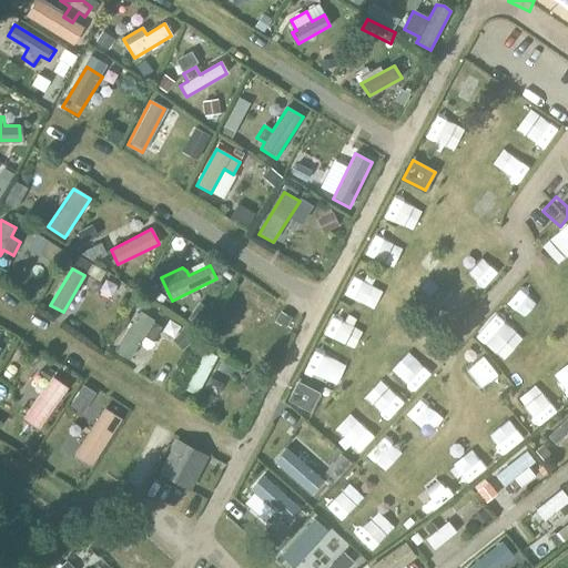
[(364,322),(371,297),(348,291),(342,315),(364,322)]
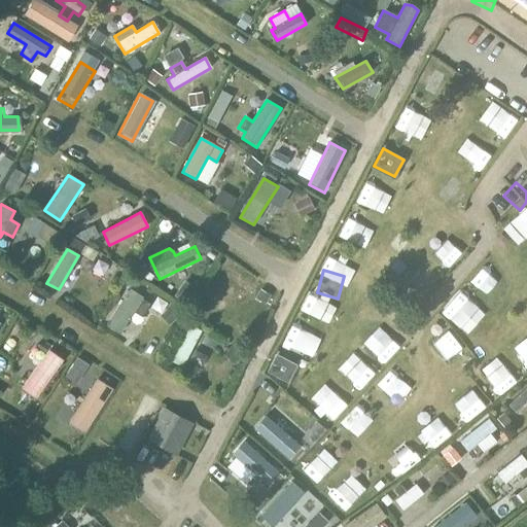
[(119,334),(134,312),(141,317),(149,305),(142,301),(144,297),(130,288),(106,325),(119,334)]
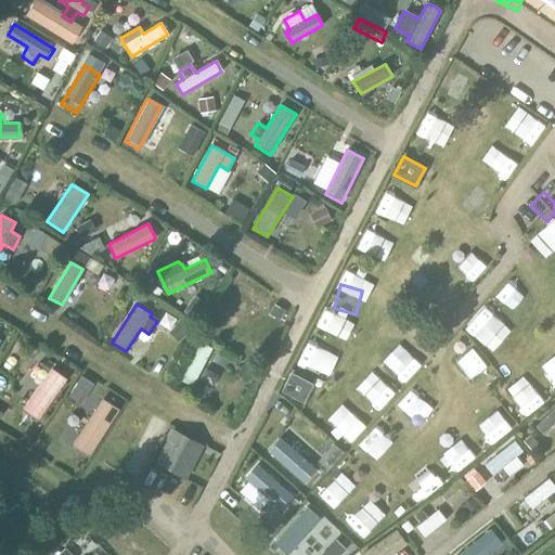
[(488,360),(500,347),(479,330),(467,343),(488,360)]
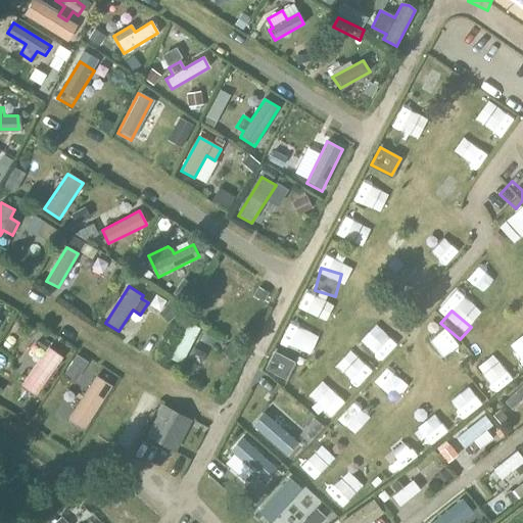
[(188,323),(170,359),(181,365),(199,329),(188,323)]
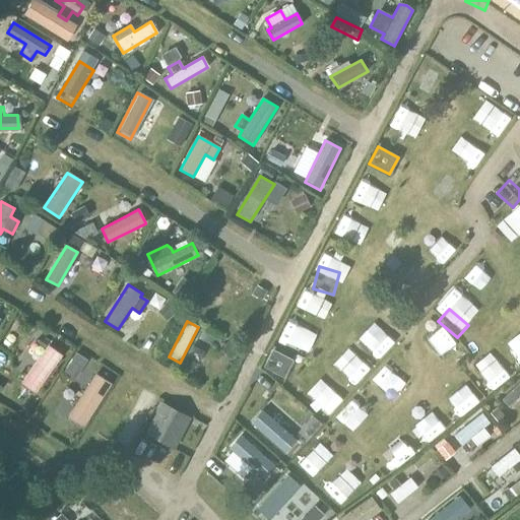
[(444,342),(427,355),(439,372),(456,359),(444,342)]
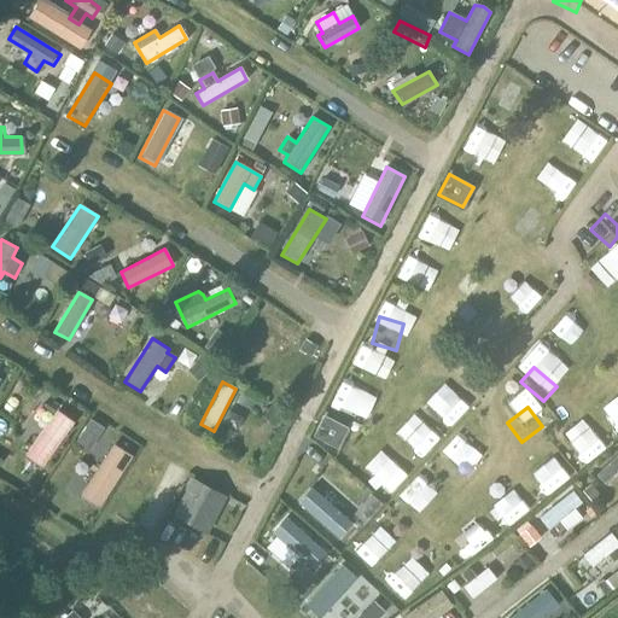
[(53,418),(50,421),(42,415),(24,444),(30,448),(25,458),(39,468),(66,429),(53,418)]
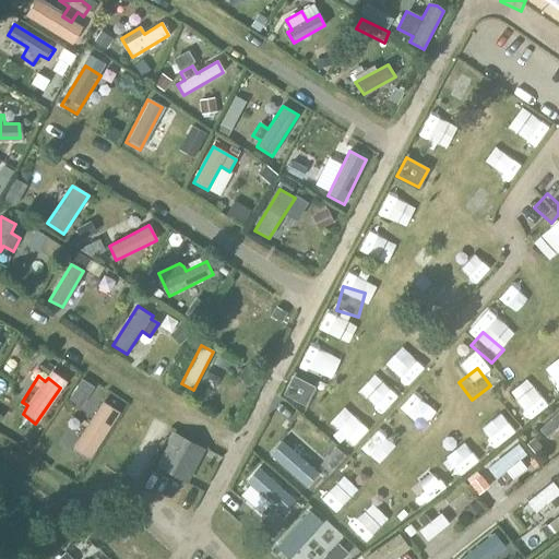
[(317,388),(295,377),(284,396),(307,407),(317,388)]
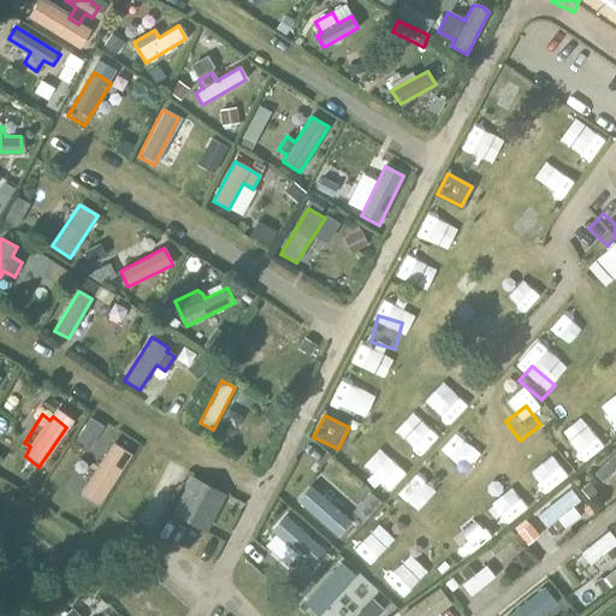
[(615,452),(594,473),(602,481),(615,468),(615,452)]
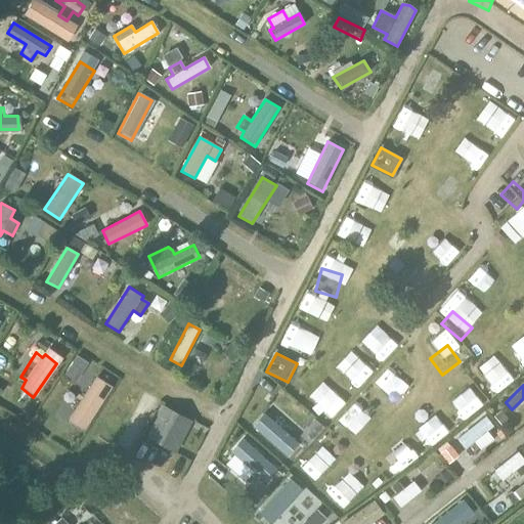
[(111,395),(97,387),(89,400),(82,396),(73,410),(74,410),(64,424),(85,436),(111,395)]
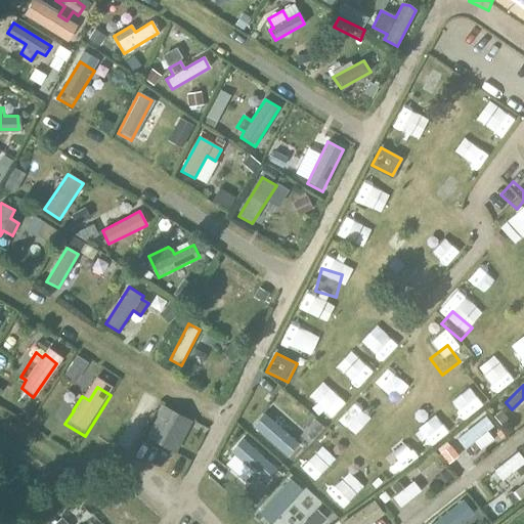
[(177,452),(192,421),(162,404),(146,437),(177,452)]
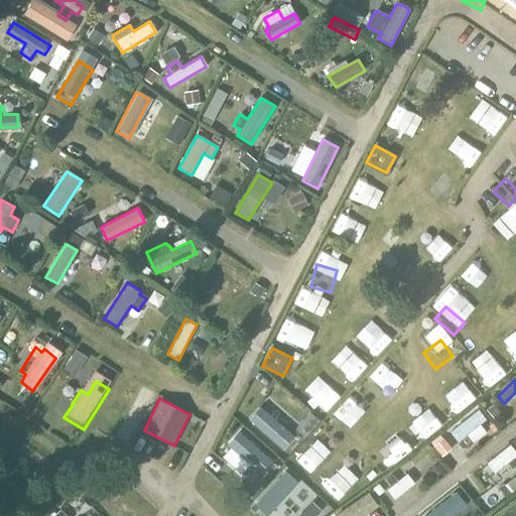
[(260,407),(249,420),(283,450),(294,437),(260,407)]
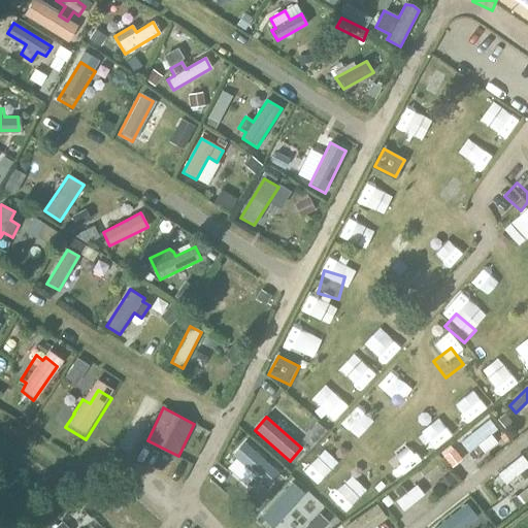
[(490,434),(496,430),(489,421),(461,442),(468,452),(477,444),(484,453),(497,442),(490,434)]
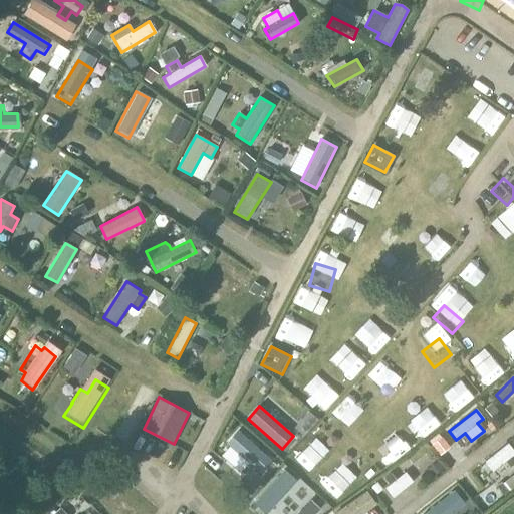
[(238,431),(226,444),(259,473),(270,460),(238,431)]
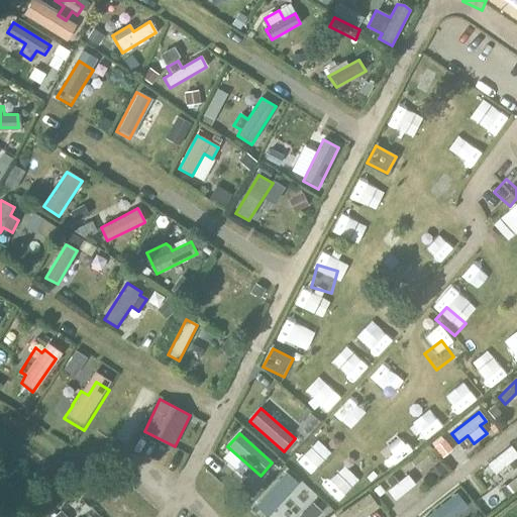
[(516,454),(511,446),(488,464),(495,474),(508,463),(513,470),(516,467),(516,460),(515,458),(516,456),(516,454)]
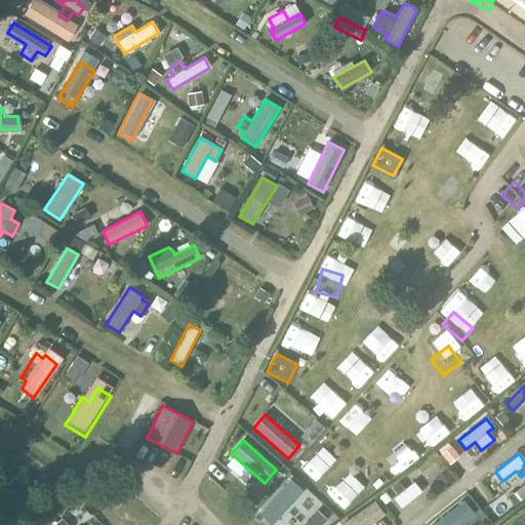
[(145,455),(140,465),(157,472),(161,462),(145,455)]
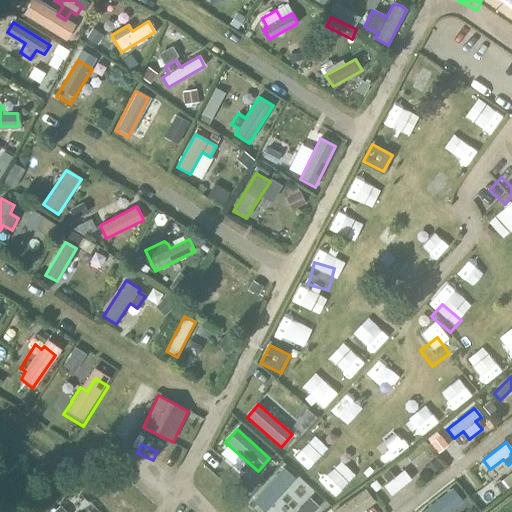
[(268,511),(296,481),(283,470),(253,503),(263,511),(268,511)]
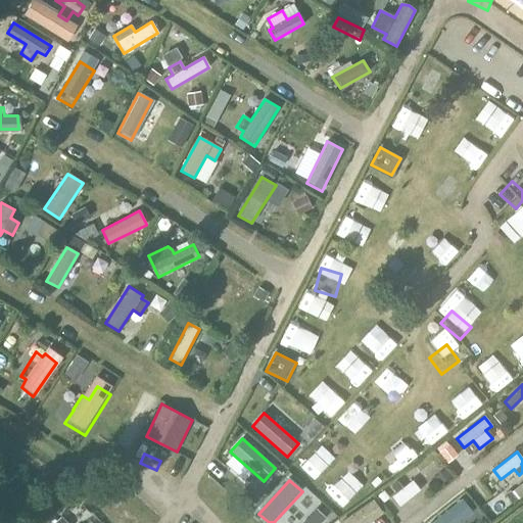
[(397,482),(391,487),(396,493),(392,497),(399,507),(420,490),(412,481),(402,488),(397,482)]
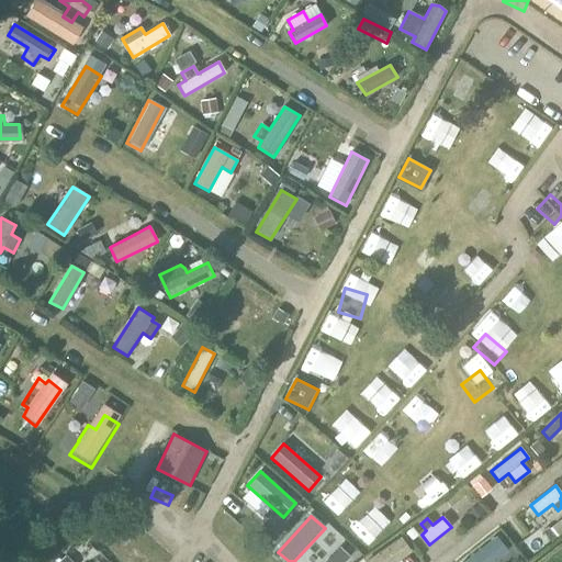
[(521,531),(495,548),(502,557),(528,541),(521,531)]
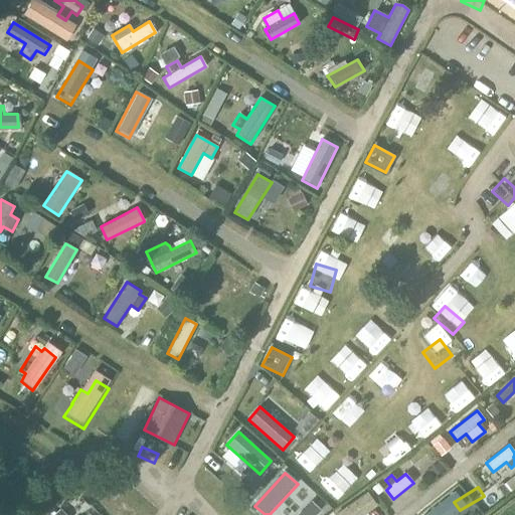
[(406,489),(387,505),(395,514),(414,498),(406,489)]
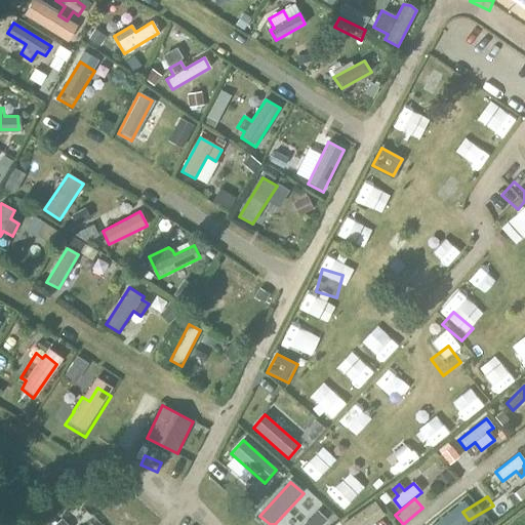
[(374,502),(341,524),(369,524),(384,516),(374,502)]
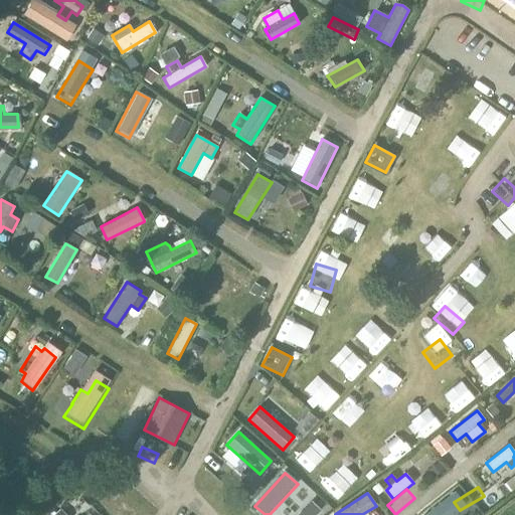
[(121,514),(105,500),(97,509),(103,514),(121,514)]
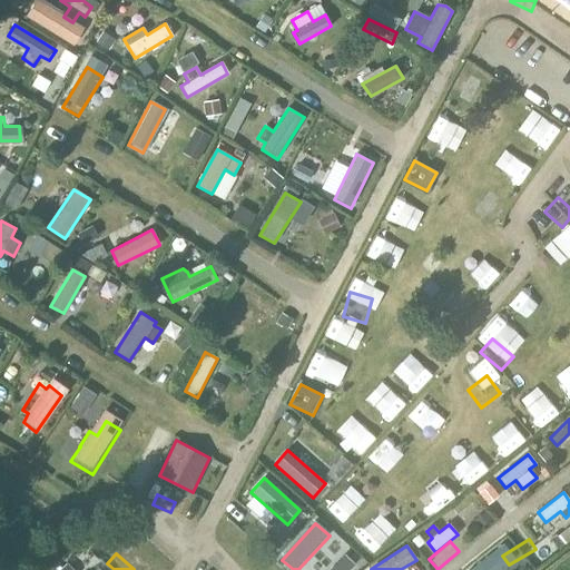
[(492,554),(473,569),(497,569),(501,567),(492,554)]
